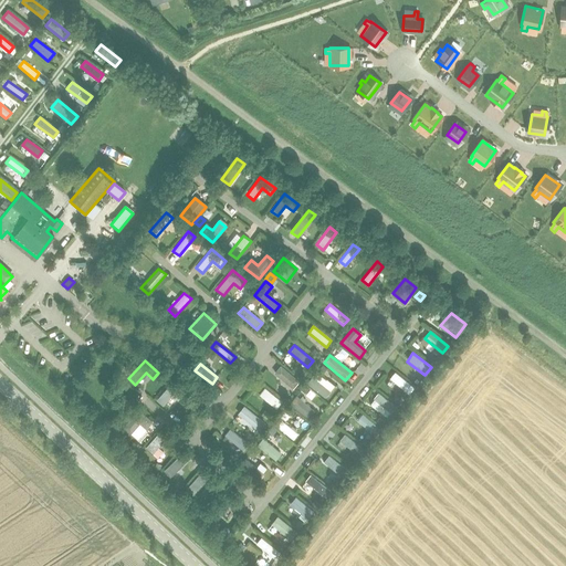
[(299,383),(280,366),(273,375),(293,390),(299,383)]
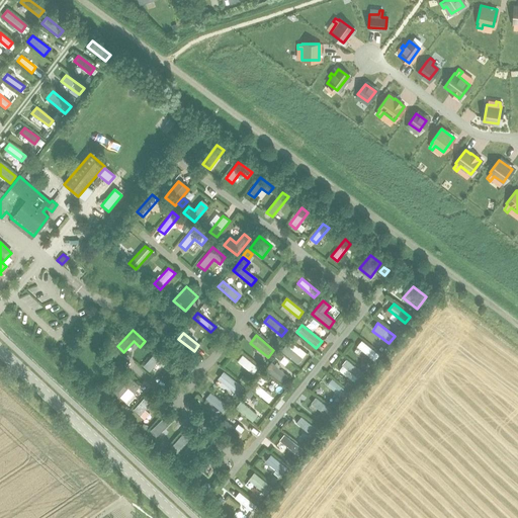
[(379,356),(361,341),(356,347),(375,361),(379,356)]
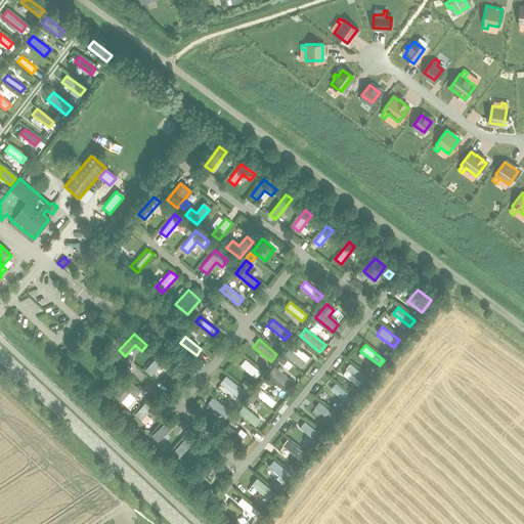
[(305,363),(289,349),(284,355),(300,368),(305,363)]
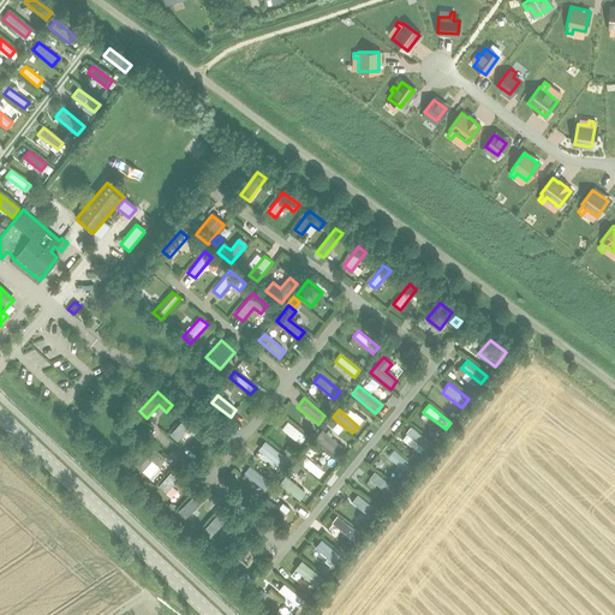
[(195,437),(201,430),(186,417),(169,437),(177,443),(187,431),(195,437)]
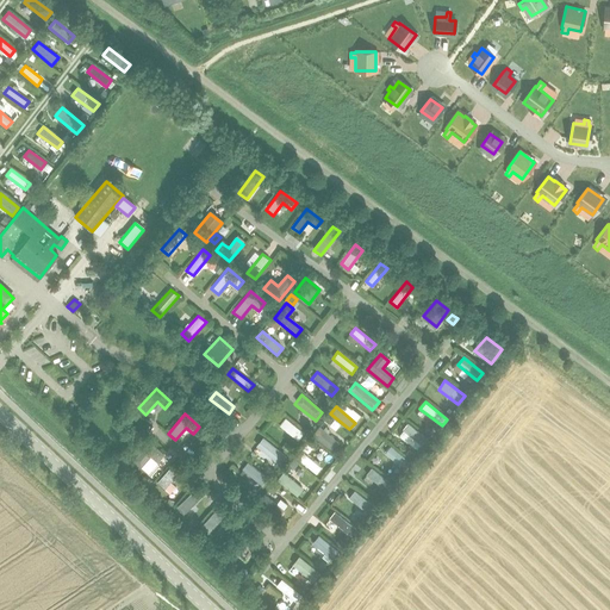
[(304,434),(285,419),(279,425),(298,441),(304,434)]
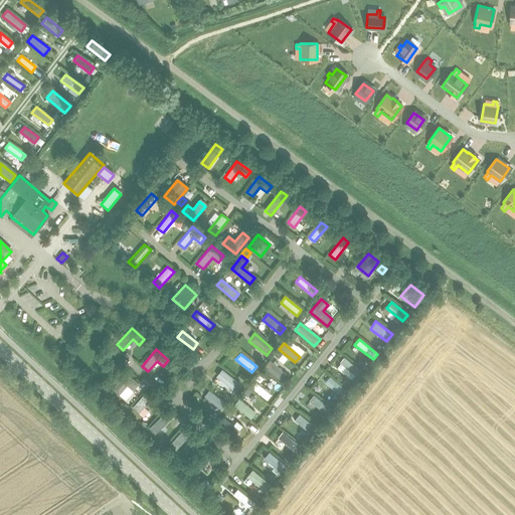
[(361,371),(344,358),(339,363),(356,377),(361,371)]
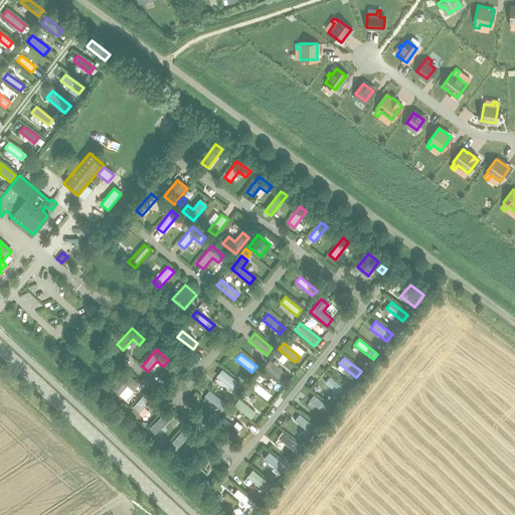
[(286,374),(270,361),(264,368),(280,381),(286,374)]
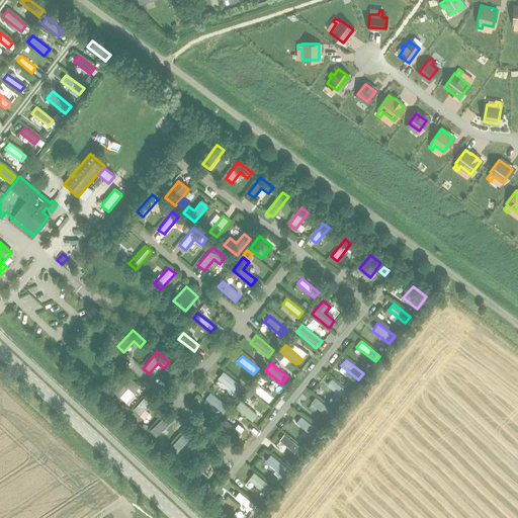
[(243,387),(223,372),(217,379),(237,395),(243,387)]
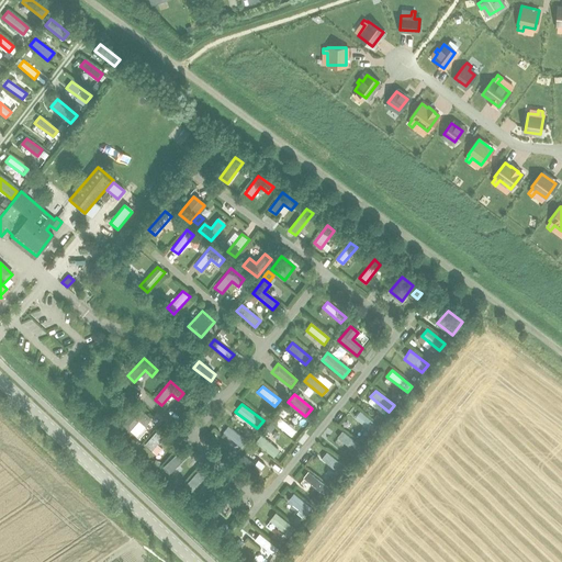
[(145,428),(150,422),(137,409),(122,427),(128,434),(138,423),(145,428)]
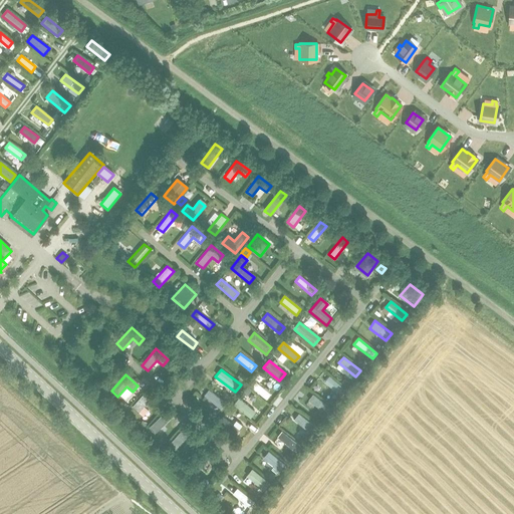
[(345,390),(328,376),(324,382),(341,396),(345,390)]
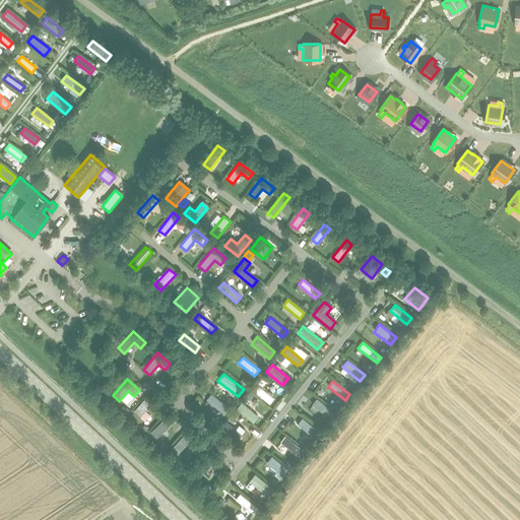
[(273,399),(255,385),(251,390),(269,404),(273,399)]
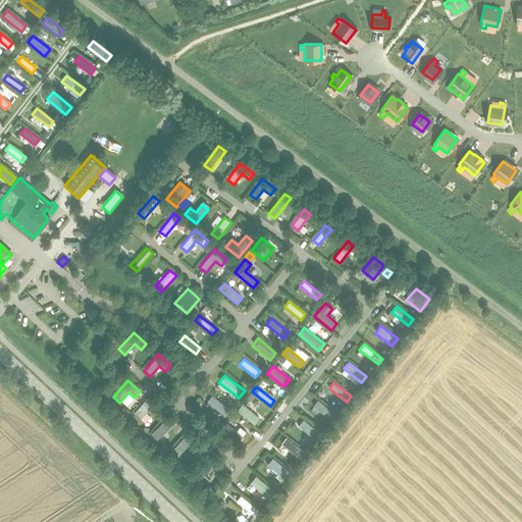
[(228,410),(211,396),(206,402),(223,416),(228,410)]
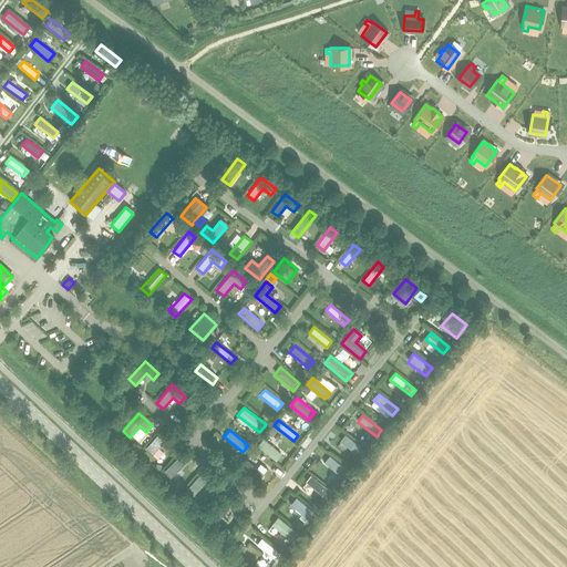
[(168,437),(162,431),(145,449),(153,455),(168,437)]
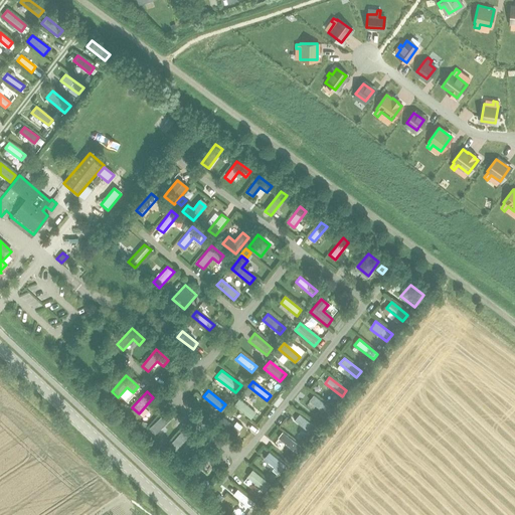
[(332,410),(313,395),(309,401),(328,416),(332,410)]
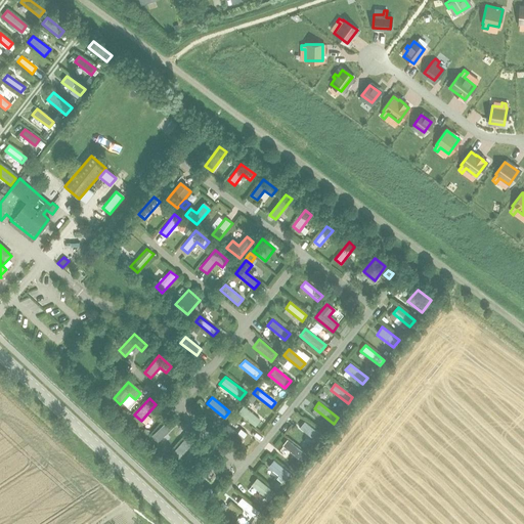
[(260,421),(244,406),(238,412),(255,427),(260,421)]
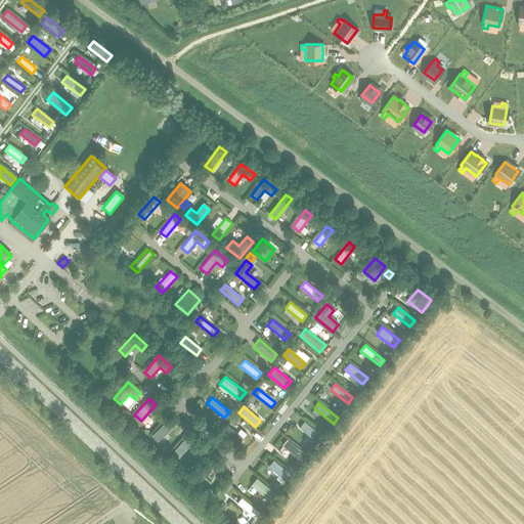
[(123,409),(121,415),(128,419),(130,412),(123,409)]
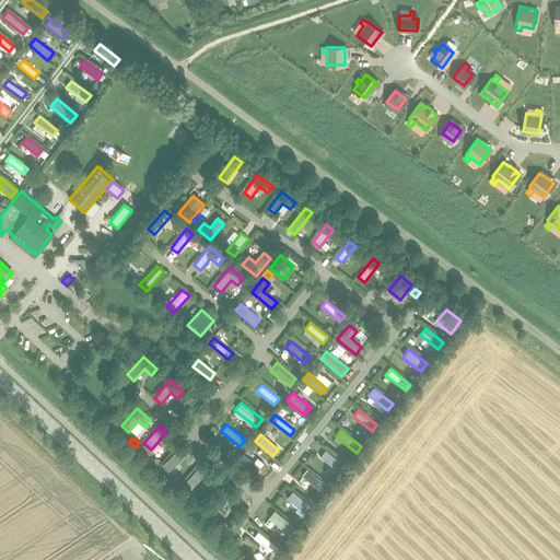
[(188,452),(182,445),(163,466),(170,473),(188,452)]
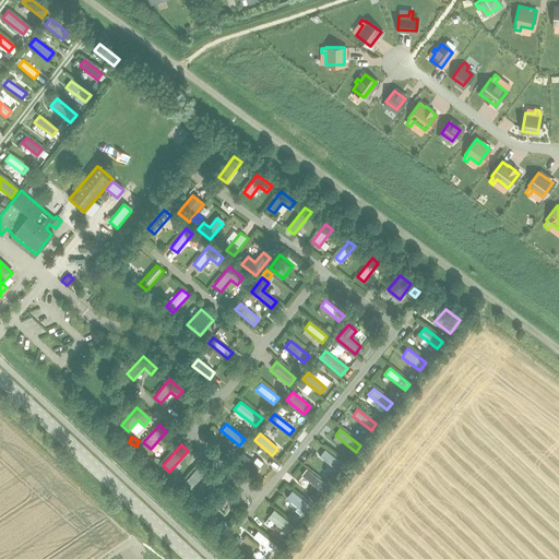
[(343,465),(324,450),(319,456),(337,472),(343,465)]
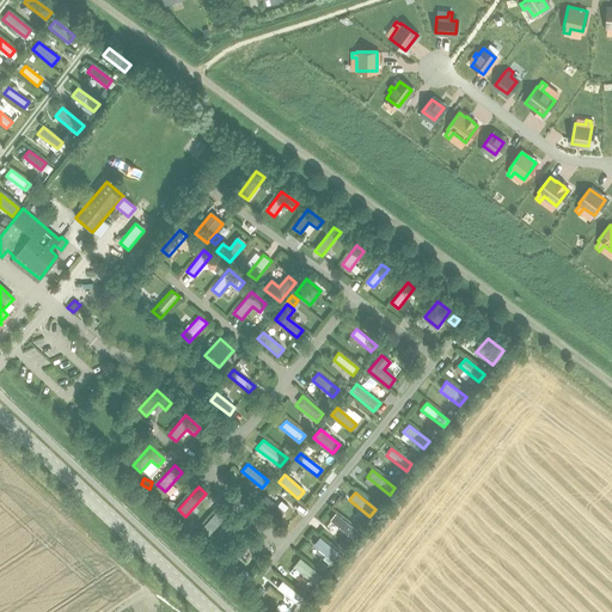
[(285,513),(265,496),(258,505),(279,520),(285,513)]
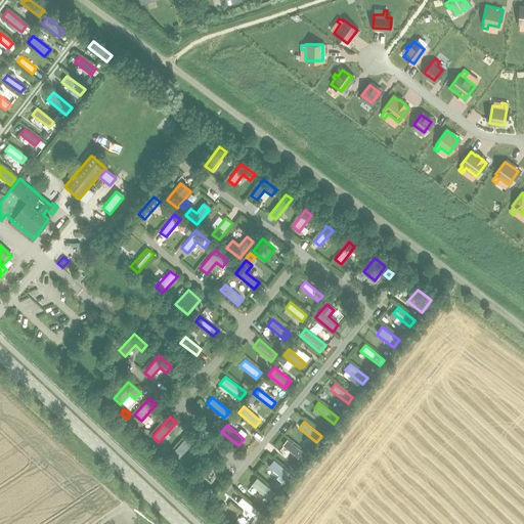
[(198,443),(187,435),(173,452),(183,461),(198,443)]
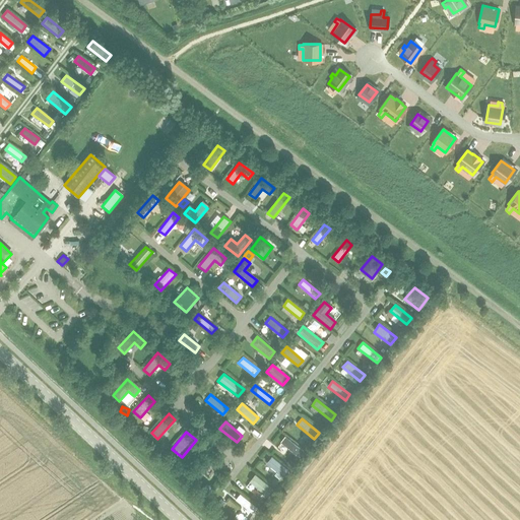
[(304,452),(284,436),(279,442),(300,458),(304,452)]
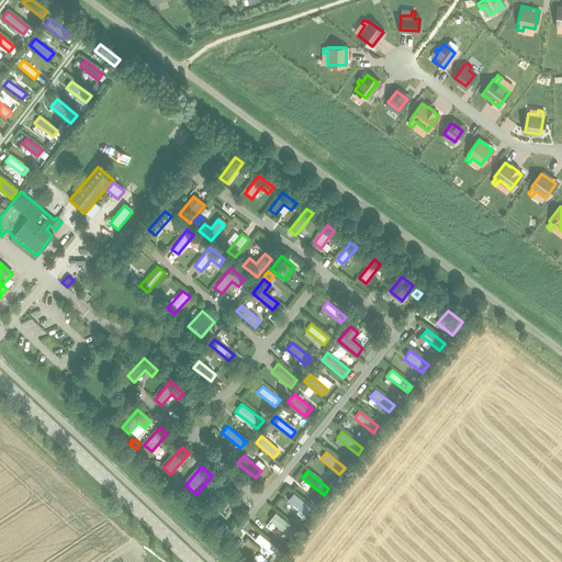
[(233,509),(238,503),(224,491),(212,507),(218,513),(225,504),(233,509)]
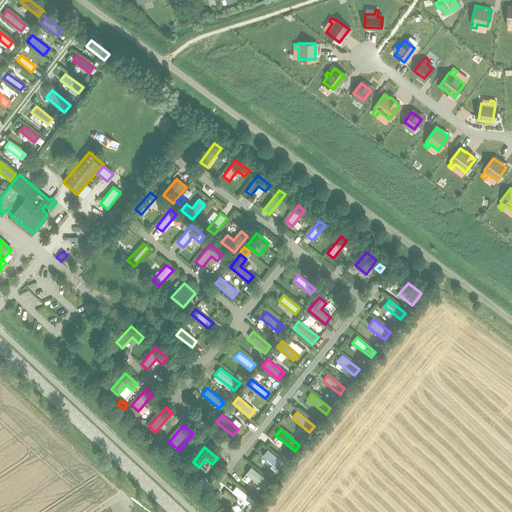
[(284,463),(267,450),(261,457),(278,470),(284,463)]
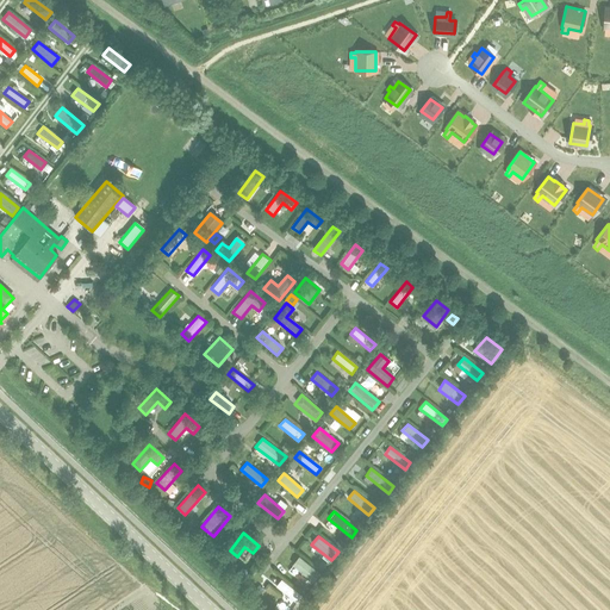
[(319,574),(298,558),(291,566),(312,583),(319,574)]
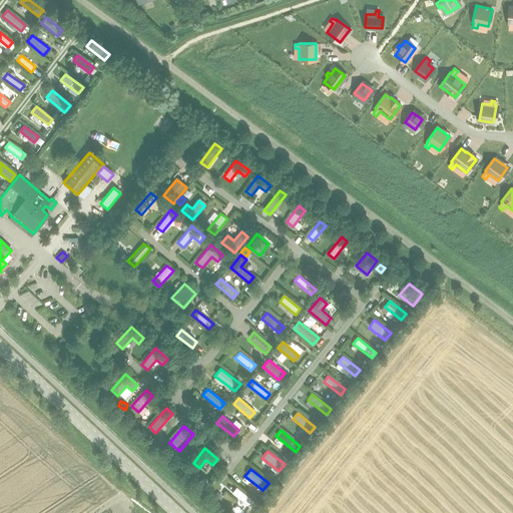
[(253,501),(235,488),(231,493),(249,507),(253,501)]
